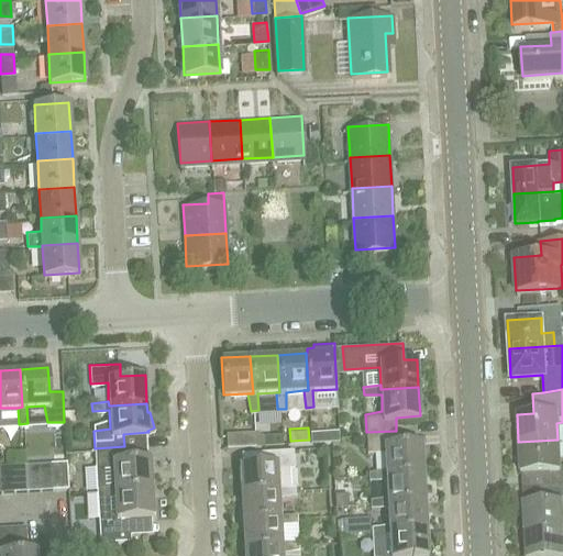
[(339,427),(311,429),(311,438),(339,437),(339,427)]
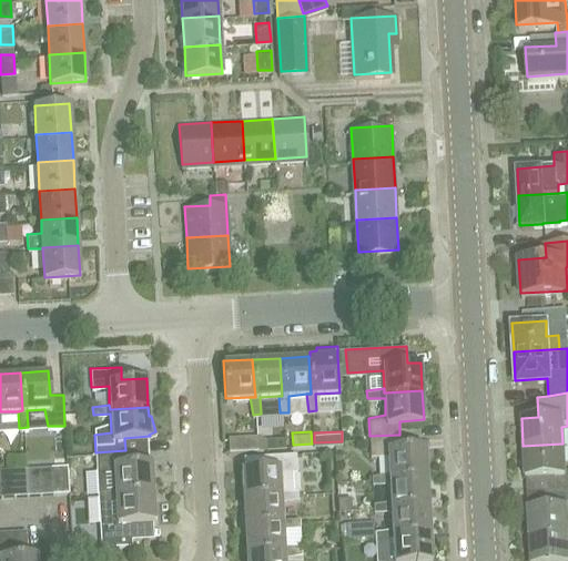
[(229,434),(229,448),(259,447),(257,432),(229,434)]
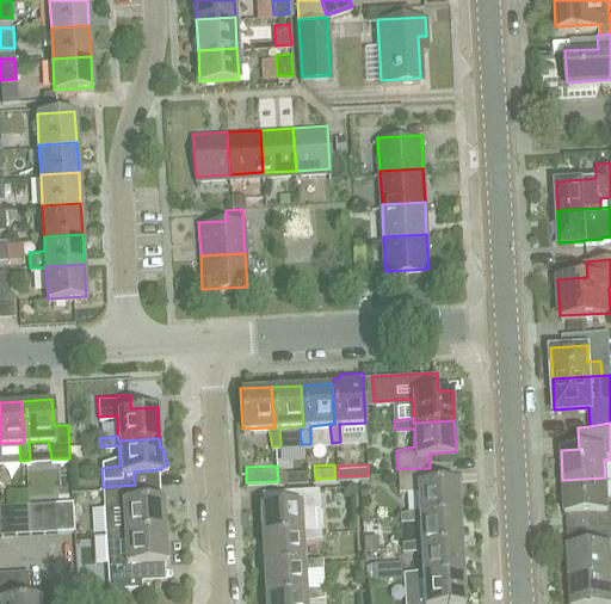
[(287,468),(288,480),(308,479),(308,468),(287,468)]
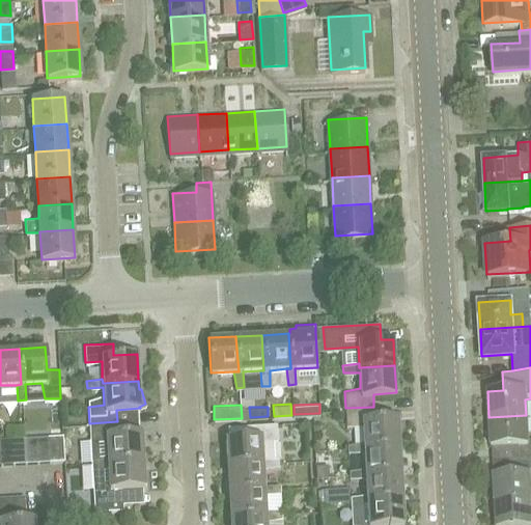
[(373,407),(345,408),(346,424),(363,424),(364,440),(364,446),(398,444),(397,416),(374,417),(373,407)]
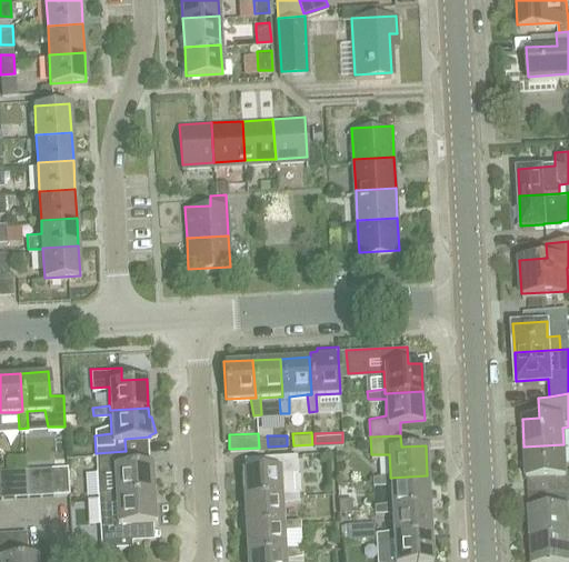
[(555,490),(568,489),(568,473),(566,474),(563,444),(523,447),(526,477),(553,474),(555,490)]
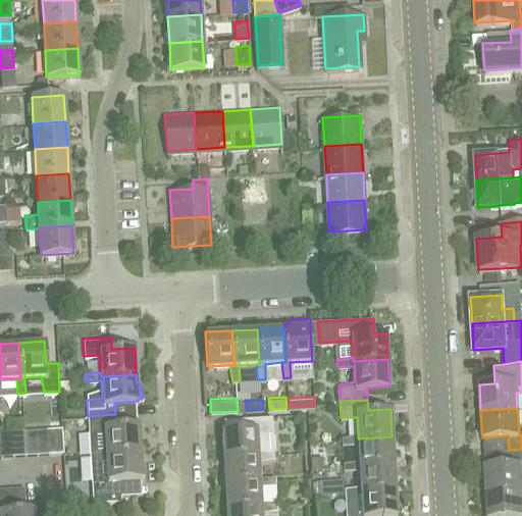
[(105,453),(140,451),(139,424),(116,425),(115,414),(88,416),(88,432),(104,431),(105,449),(105,453)]
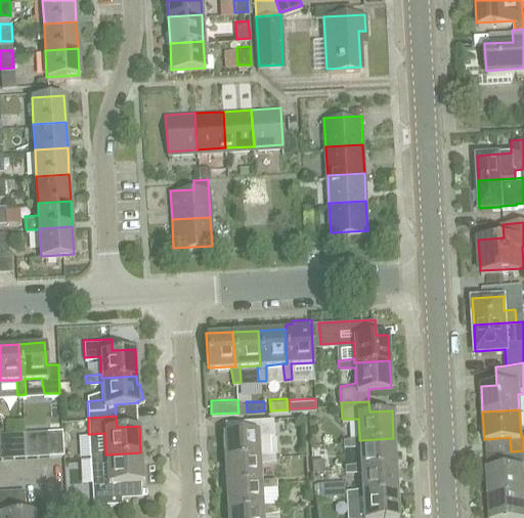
[(259,457),(259,461),(275,459),(275,451),(259,452),(257,435),(274,433),(273,417),(245,419),(246,431),(223,432),(224,459),(259,457)]
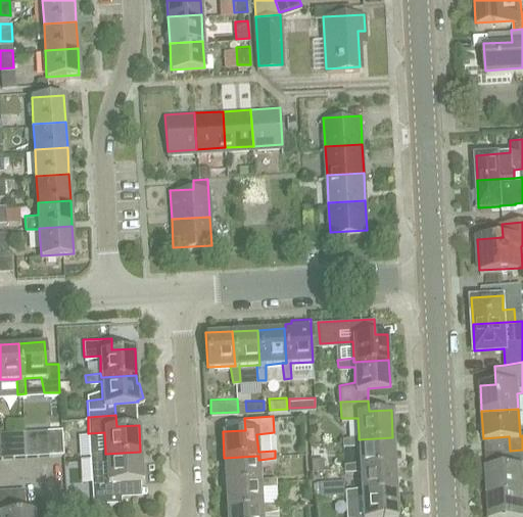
[(48,428),(49,453),(63,452),(61,427),(48,428)]
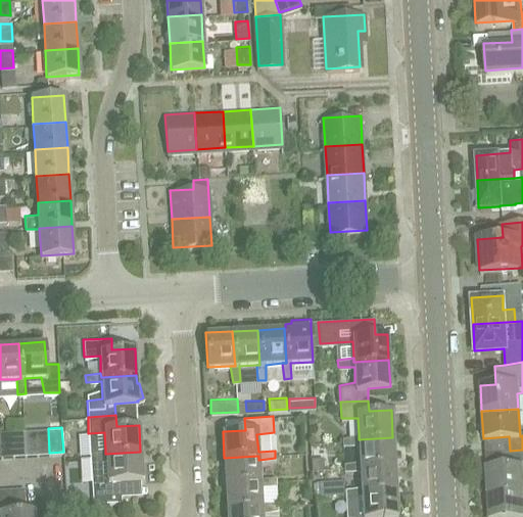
[(24,429),(25,455),(37,454),(36,428),(24,429)]
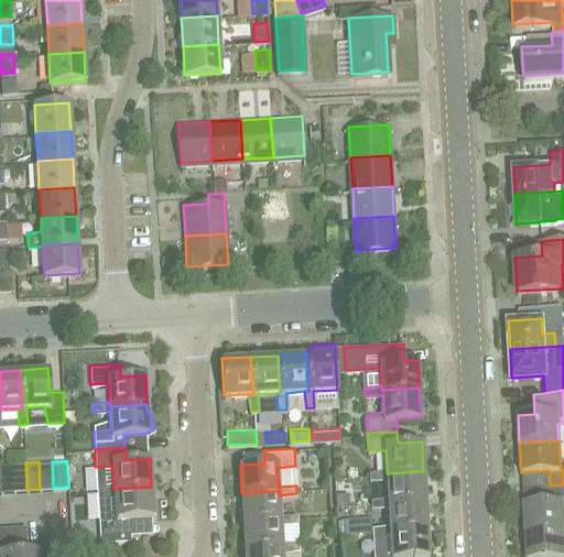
[(52,461),(39,461),(40,489),(53,488),(52,461)]
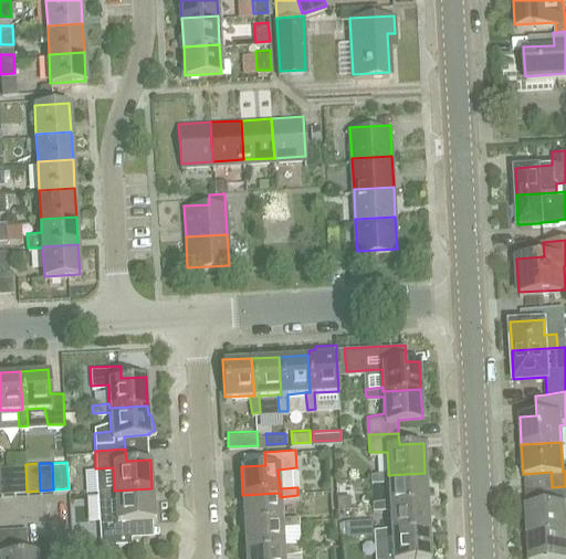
[(14,492),(27,492),(25,464),(13,465),(14,492)]
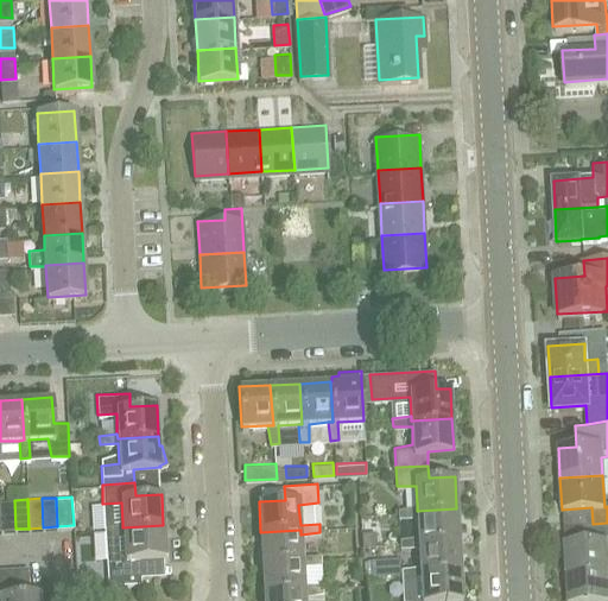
[(14,500),(0,500),(0,514),(1,530),(16,529),(14,500)]
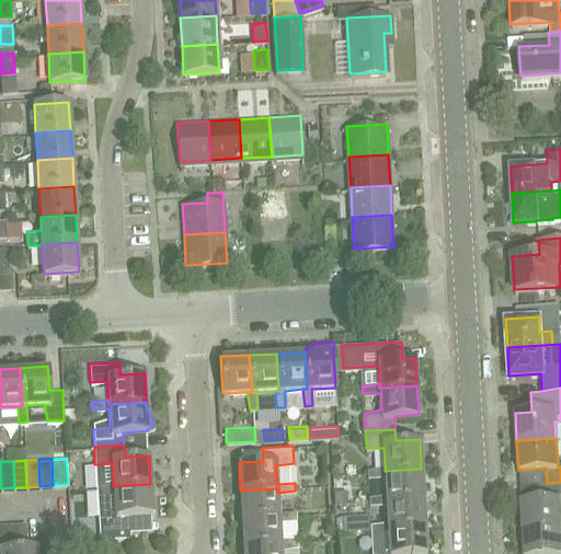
[(386,498),(423,496),(421,469),(385,471),(385,464),(367,468),(368,476),(385,475),(386,492),(386,498)]
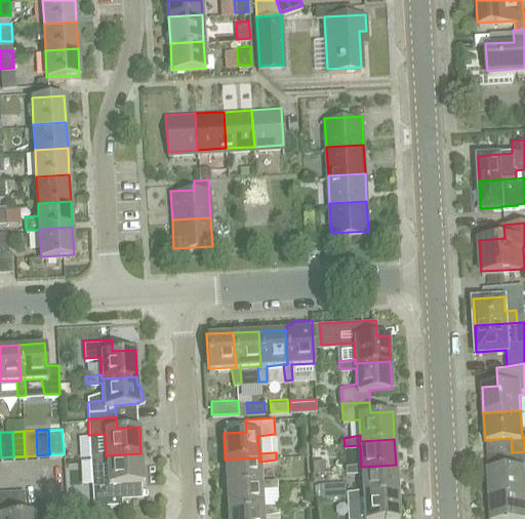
[(143,480),(140,453),(106,455),(106,451),(89,453),(91,480),(92,495),(106,494),(106,503),(121,502),(120,482),(143,480)]
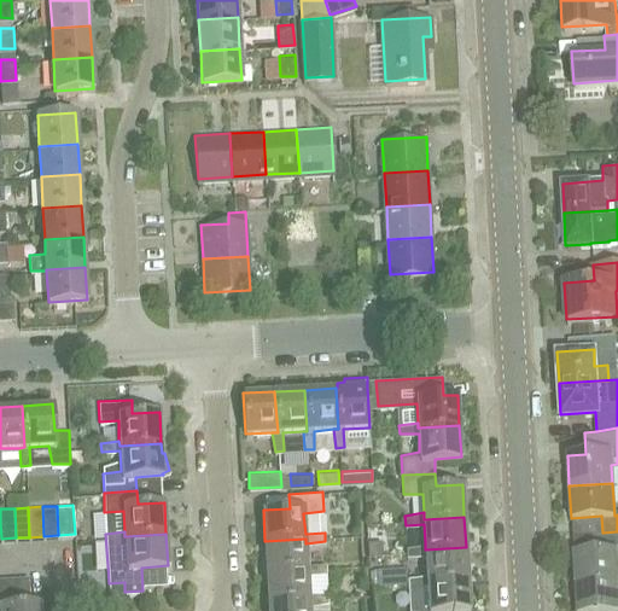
[(617,531),(602,533),(593,533),(594,550),(572,551),(573,582),(617,580),(617,560),(617,531)]
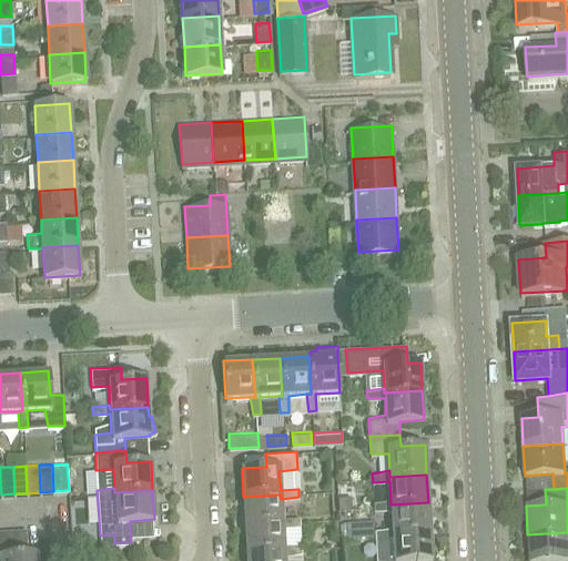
[(338,495),(337,495),(338,508),(352,507),(351,493),(338,495)]
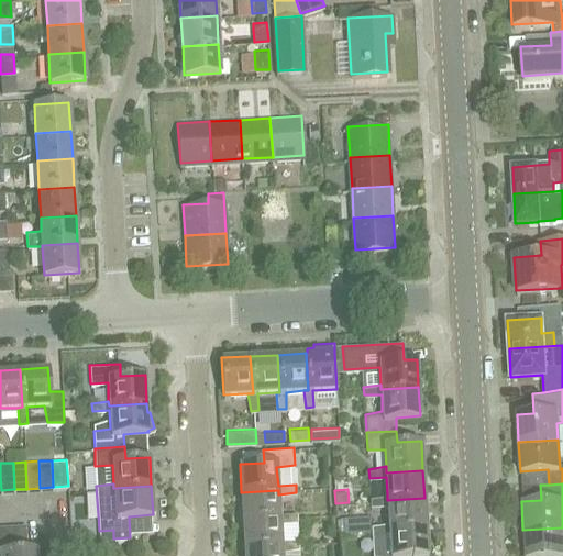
[(278,490),(241,492),(242,520),(279,518),(280,522),(298,520),(297,511),(279,512),(278,495),(278,490)]
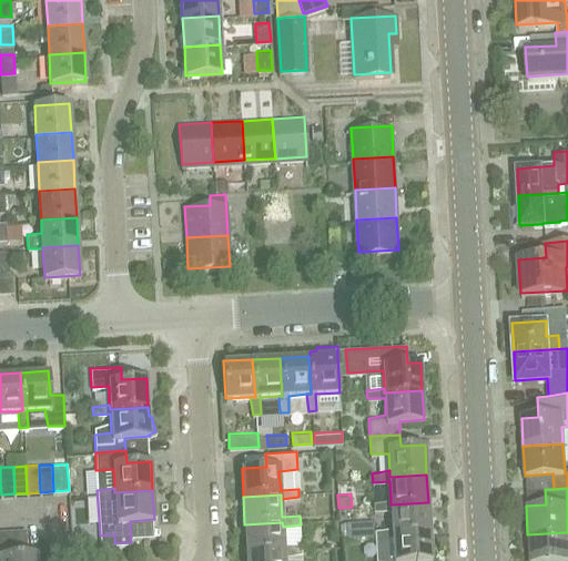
[(393,532),(429,530),(428,502),(391,505),(391,498),(374,501),(374,509),(392,509),(392,527),(393,532)]
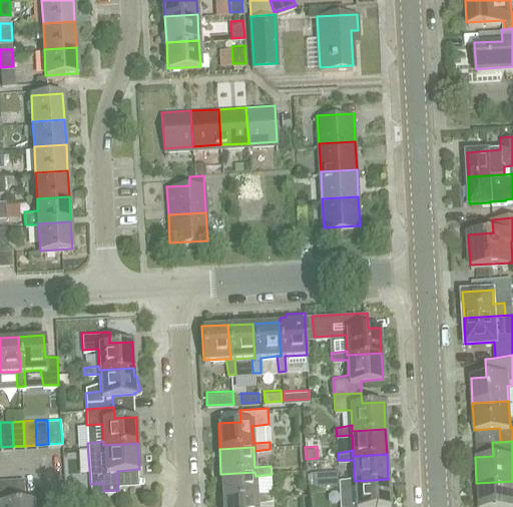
[(326,469),(313,470),(314,483),(327,482),(326,469)]
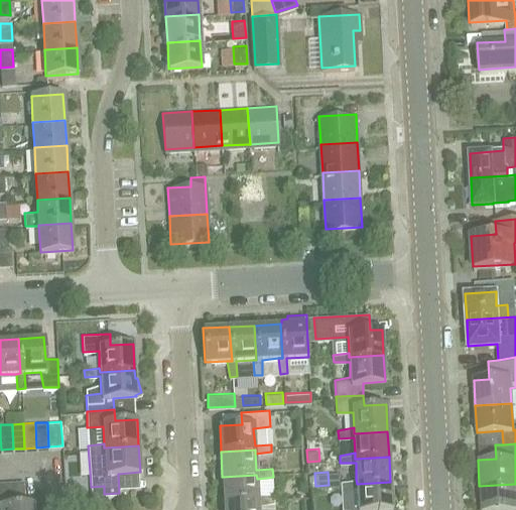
[(257,501),(258,504),(274,502),(273,494),(257,494),(257,479),(256,475),(222,477),(224,502),(257,501)]
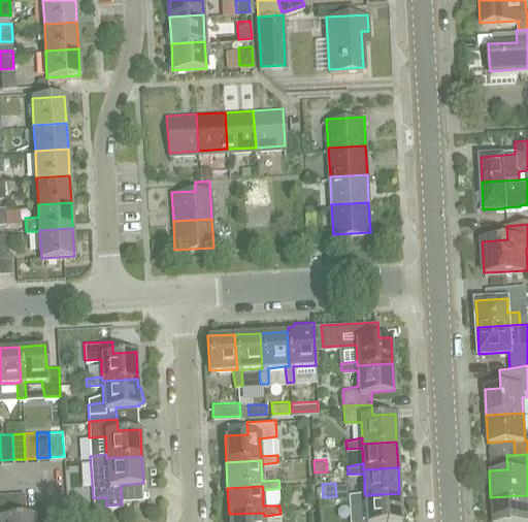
[(350,521),(377,521),(378,521),(401,519),(399,493),(365,495),(364,490),(349,492),(351,518),(350,521)]
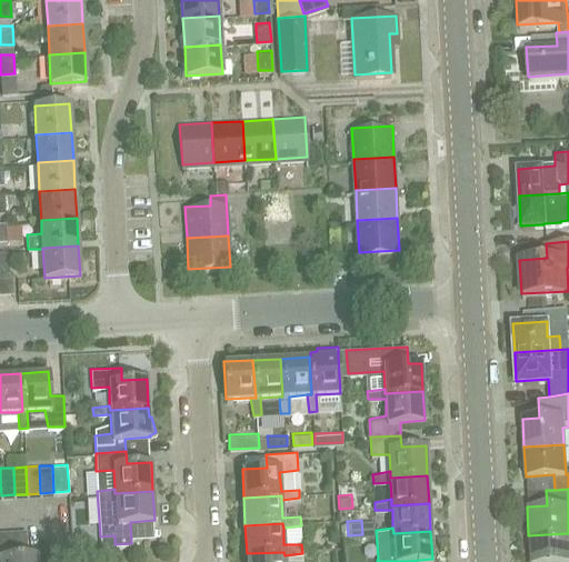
[(12,531),(13,557),(28,555),(27,530),(12,531)]
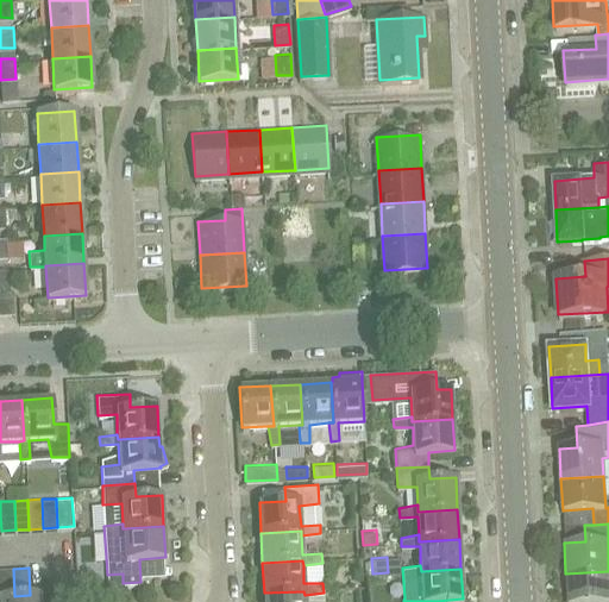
[(13,569),(0,569),(0,596),(14,596),(13,569)]
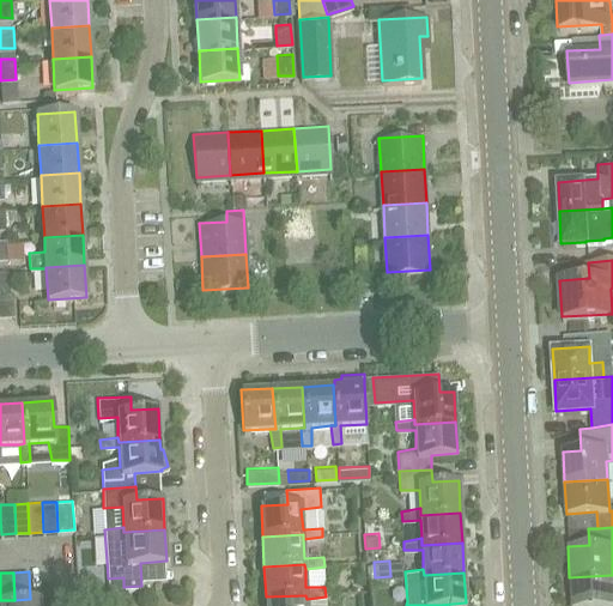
[(612,605),(612,576),(612,575),(569,577),(570,605),(612,605)]
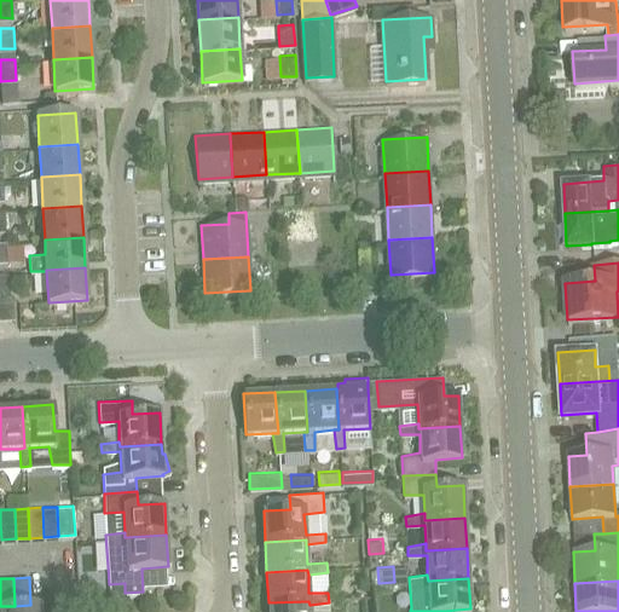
[(308,601),(268,602),(268,611),(310,611),(310,605),(308,601)]
